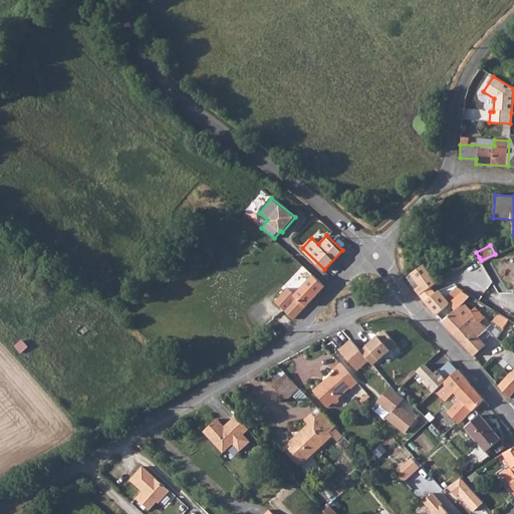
[(420,295),(432,284),(436,281),(434,280),(433,278),(434,276),(424,264),(412,274),(421,284),(415,289),(420,295)]
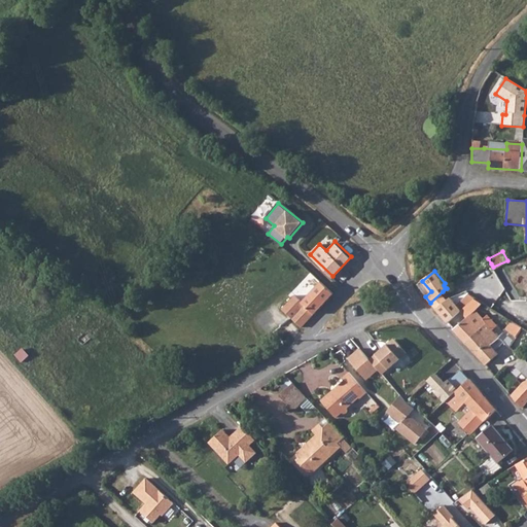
[(295,296),(282,311),(302,327),(334,292),(321,281),(303,303),(295,296)]
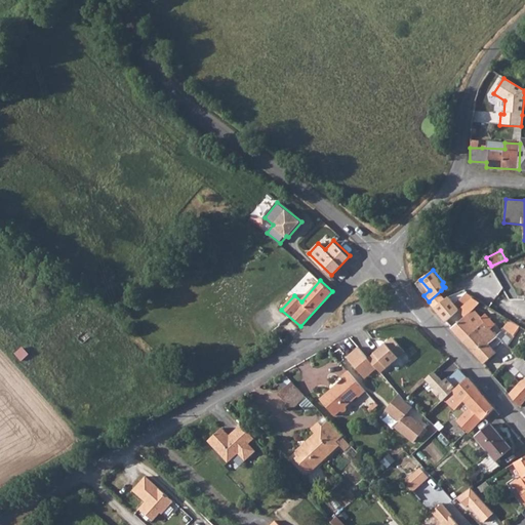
[(445,287),(441,290),(450,300),(452,297),(445,287)]
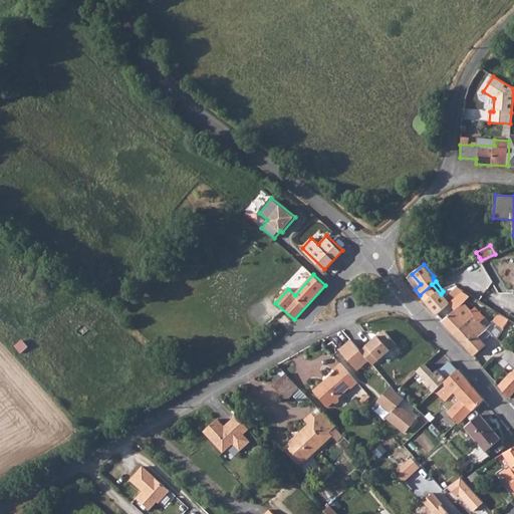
[(441,294),(432,284),(420,295),(437,314),(449,303),(445,299),(441,294)]
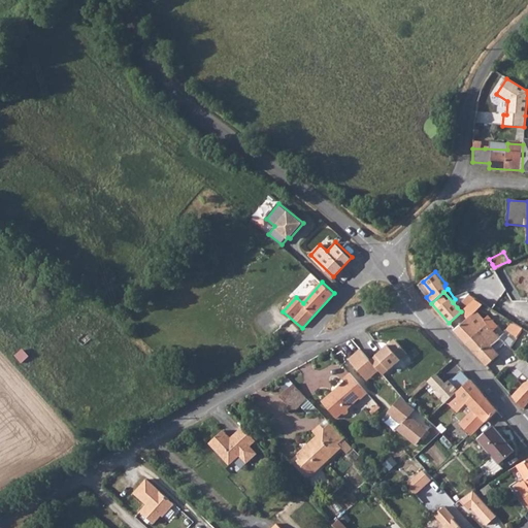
[(499,338),(505,334),(489,316),(483,320),(476,311),(455,330),(465,342),(487,324),(499,338)]
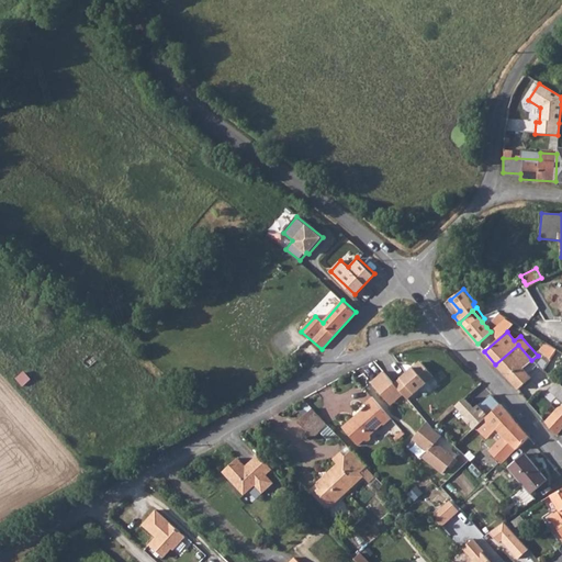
[(537,366),(542,372),(548,362),(540,353),(538,356),(531,360),(518,345),(495,364),(517,390),(530,379),(526,374),(537,366)]
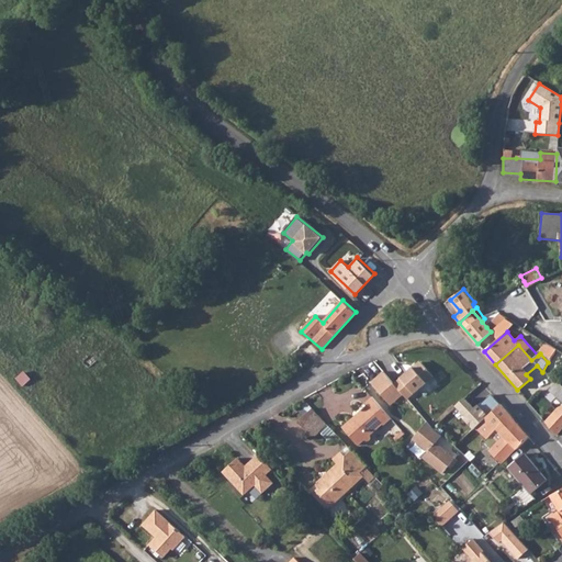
[(414,369),(413,368),(394,383),(405,396),(408,400),(434,375),(420,362),(414,369)]
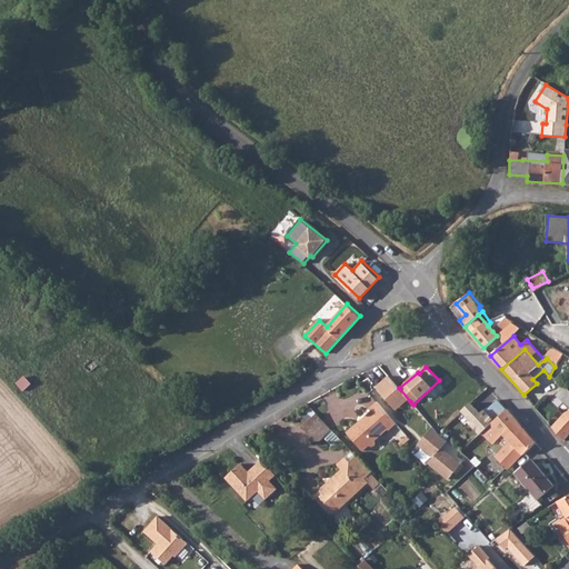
[(31,385),(23,376),(15,382),(22,392),(31,385)]
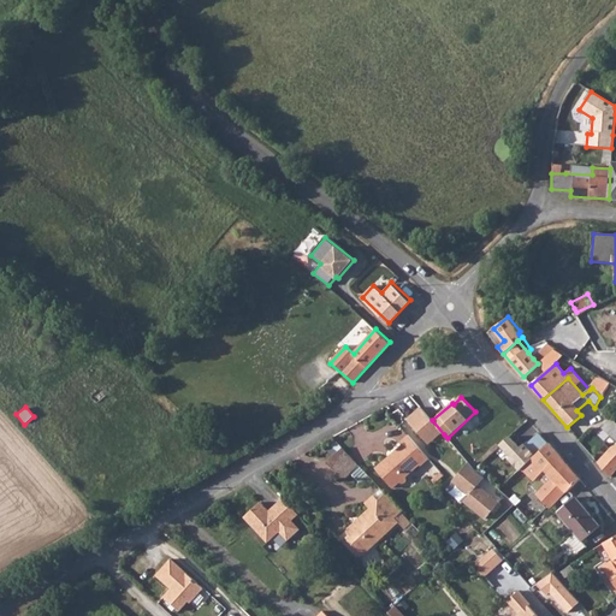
[(444,434),(432,420),(421,408),(407,420),(428,445),(444,434)]
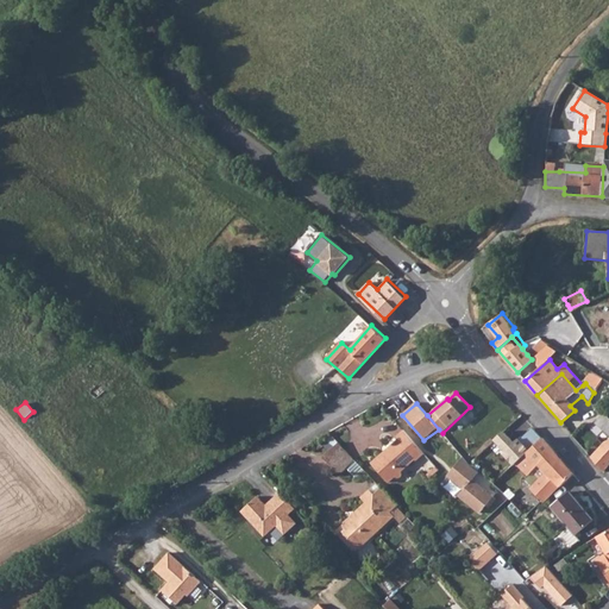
[(594,422),(608,438),(608,421),(601,414),(594,422)]
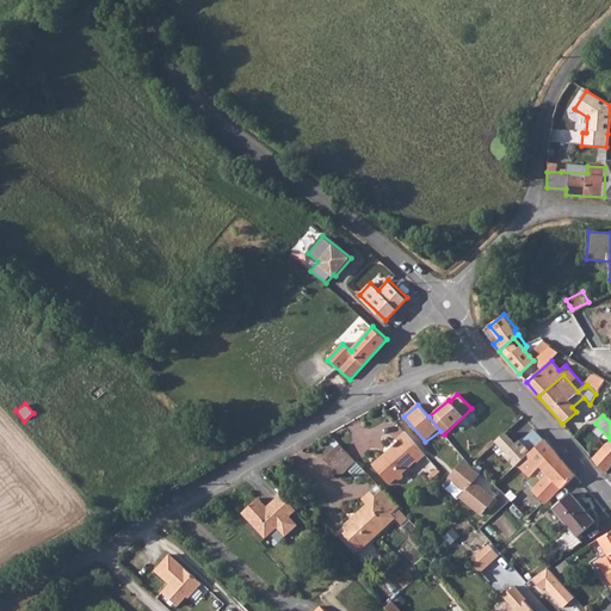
[(514,464),(517,462),(544,436),(534,426),(519,439),(518,439),(514,443),(505,433),(497,442),(506,450),(504,454),(514,464)]
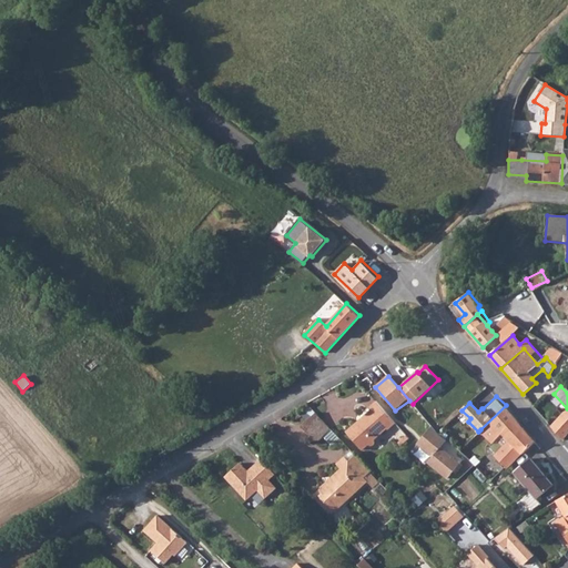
[(367,445),(369,446),(372,446),(373,446),(374,445),(375,444),(375,443),(374,440),(385,429),(388,429),(396,423),(376,399),(367,407),(369,409),(344,432),(361,450),(367,445)]
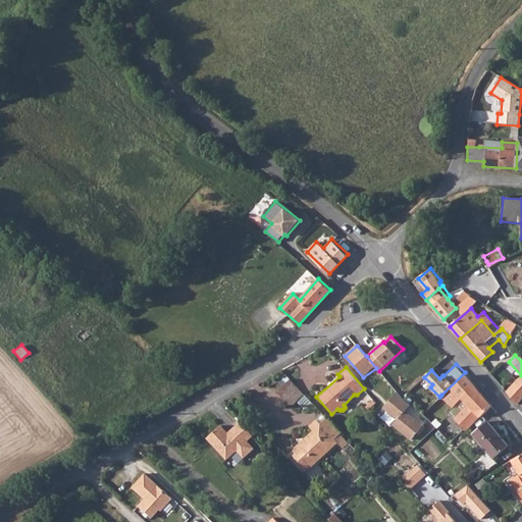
[(465,372),(441,395),(451,404),(463,393),(474,382),(465,372)]
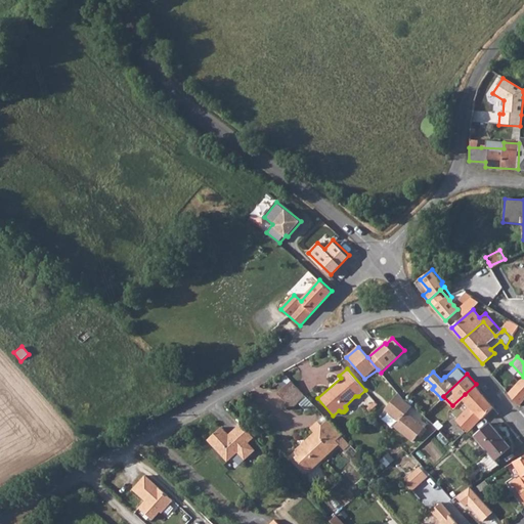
[(523,377),(520,379),(517,383),(507,394),(517,406),(523,398),(523,377)]
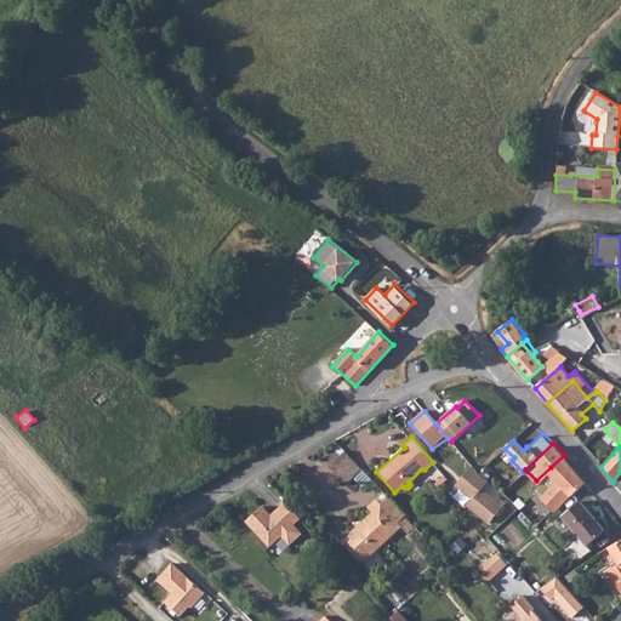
[(600,467),(613,454),(609,449),(596,462),(600,467)]
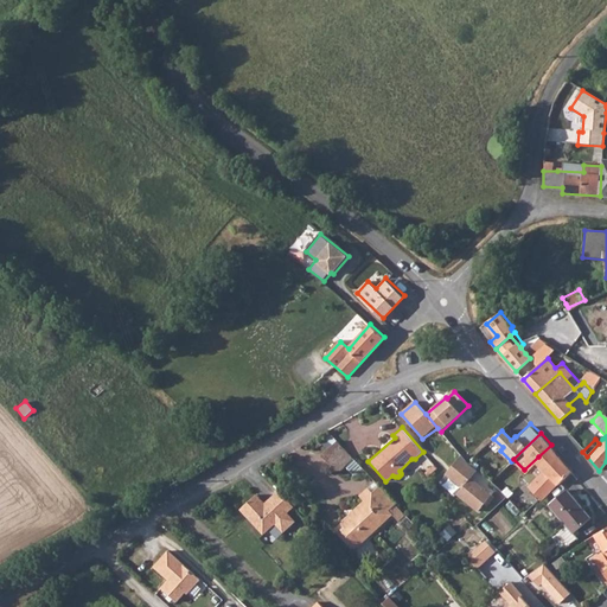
[(340,474),(346,468),(356,460),(338,441),(323,455),(340,474)]
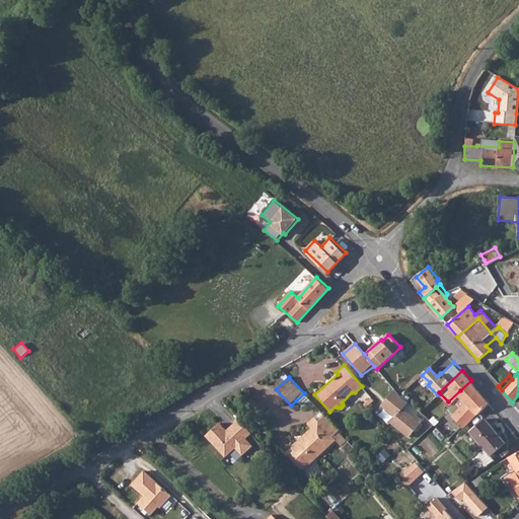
[(471,380),(460,390),(469,403),(477,413),(478,414),(490,402),(471,380)]
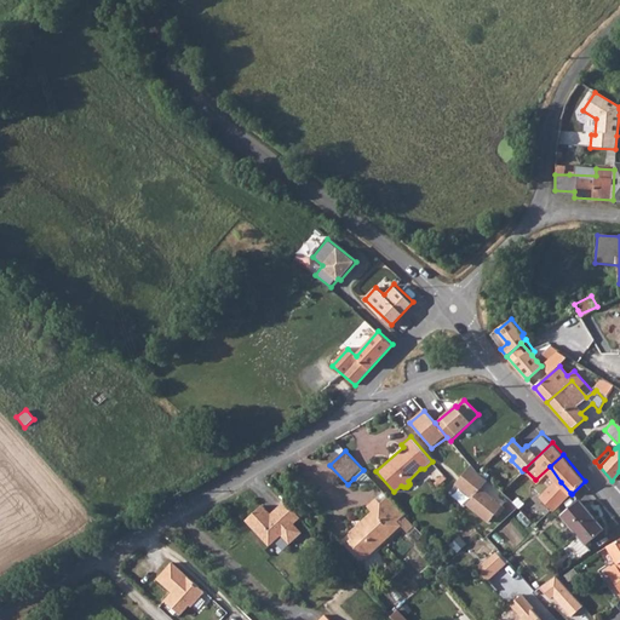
[(471,464),(457,483),(474,498),(469,505),(491,522),(504,504),(482,487),(488,480),(478,472),(471,464)]
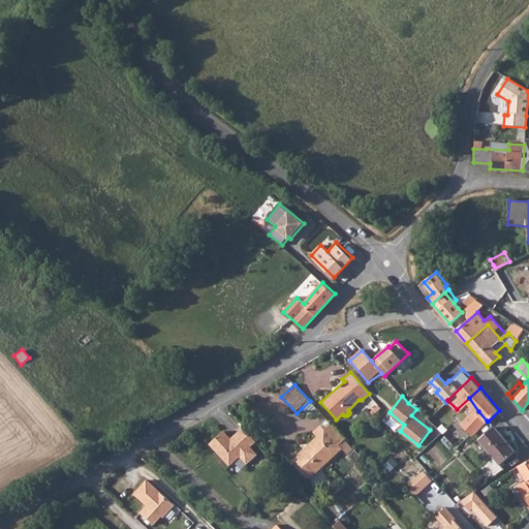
[(310,401),(302,408),(308,415),(316,408),(310,401)]
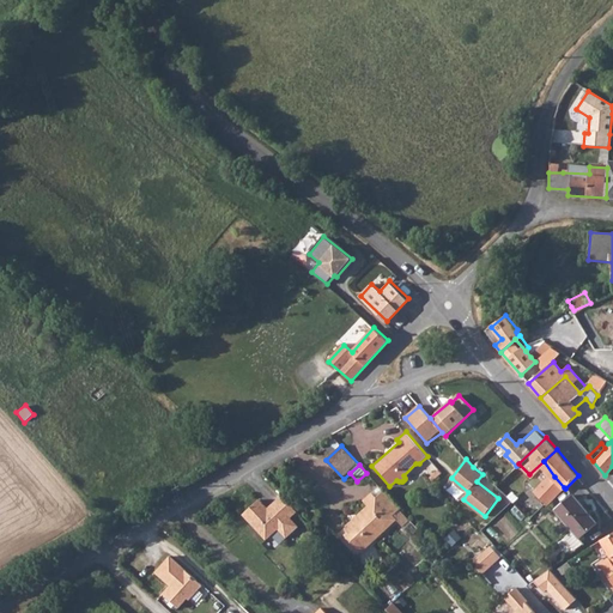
[(546,503),(564,487),(554,477),(538,492),(546,503)]
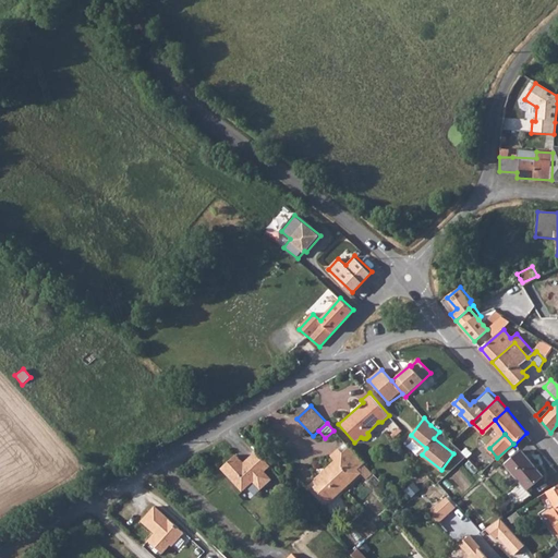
[(371,469),(349,445),(343,451),(351,459),(365,474),(371,469)]
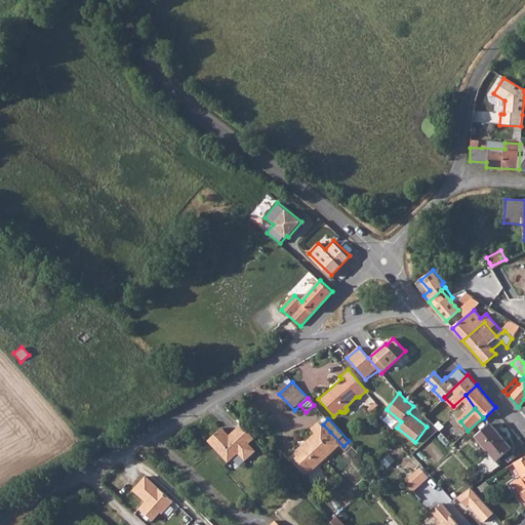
[(241,421),(232,431),(240,435),(247,429),(241,421)]
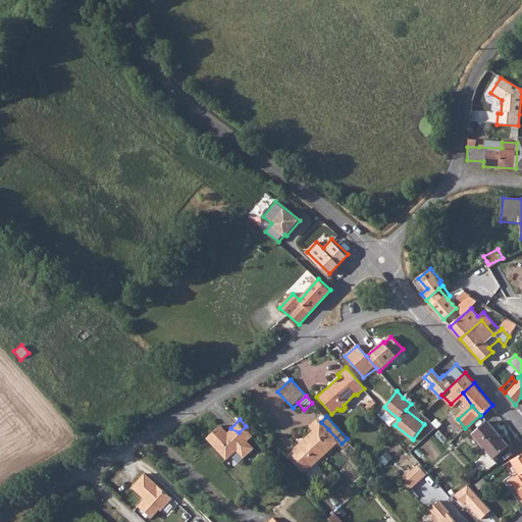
[(338,440),(328,429),(321,422),(318,419),(310,426),(313,429),(295,448),(294,451),(295,453),(297,455),(295,456),(308,470),(338,440)]
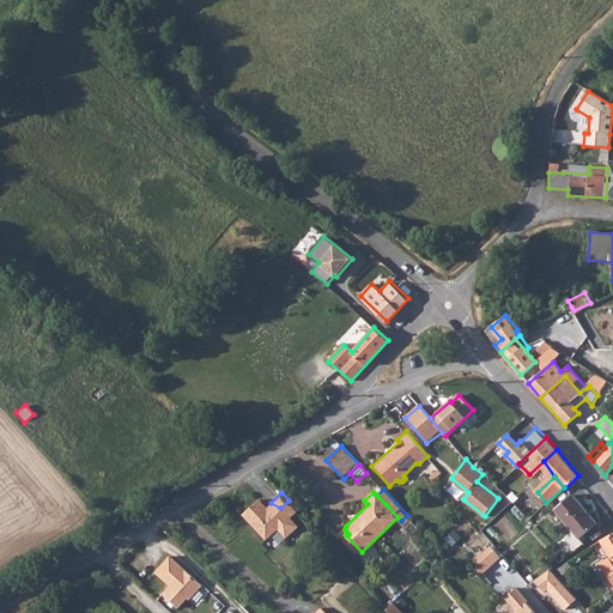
[(580,535),(598,521),(574,493),(556,507),(574,530),(566,536),(575,547),(584,541),(580,535)]
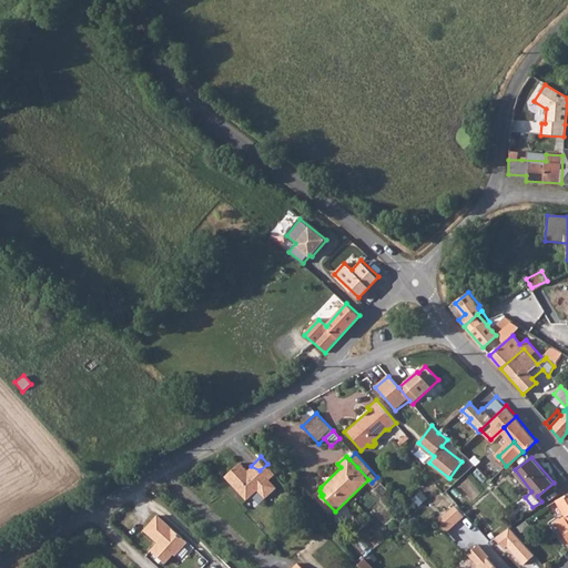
[(260,470),(251,466),(250,467),(242,460),(225,476),(246,499),(257,490),(265,500),(277,489),(270,479),(276,473),(267,464),(260,470)]
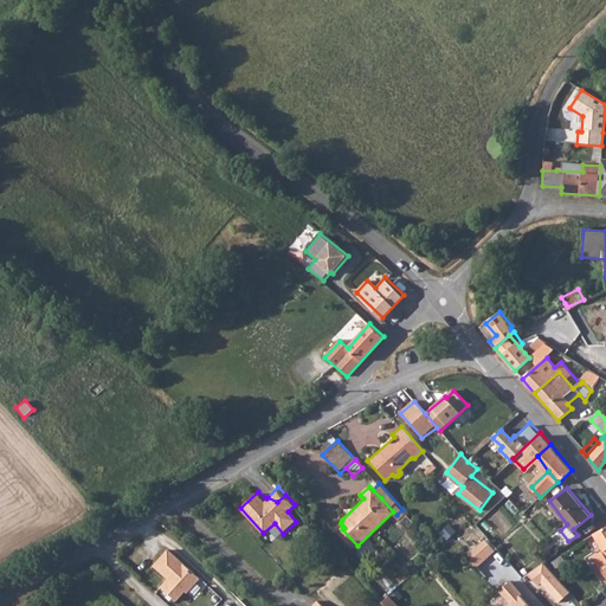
[(605,523),(594,532),(604,548),(593,555),(605,575),(605,523)]
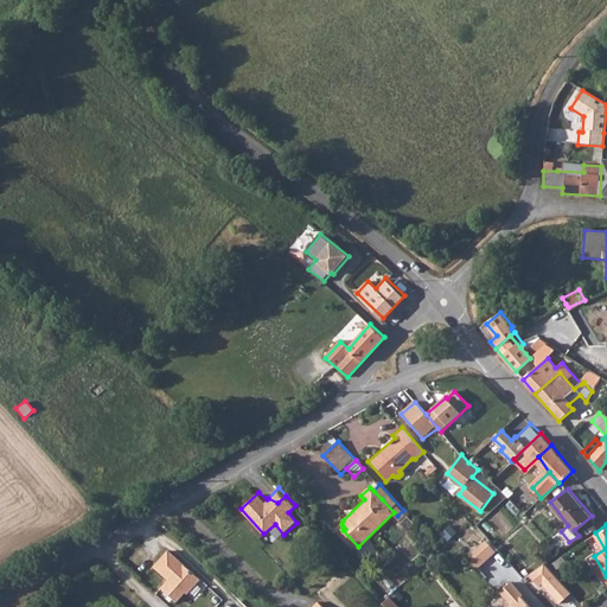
[(471,558),(481,568),(498,553),(489,542),(471,558)]
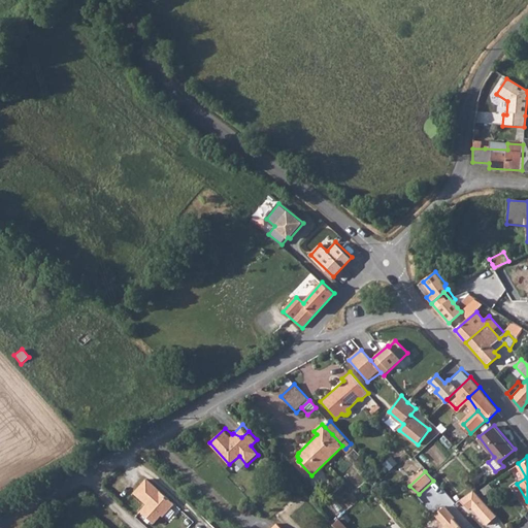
[(145,477),(131,492),(144,504),(138,509),(153,522),(160,514),(162,516),(173,503),(145,477)]
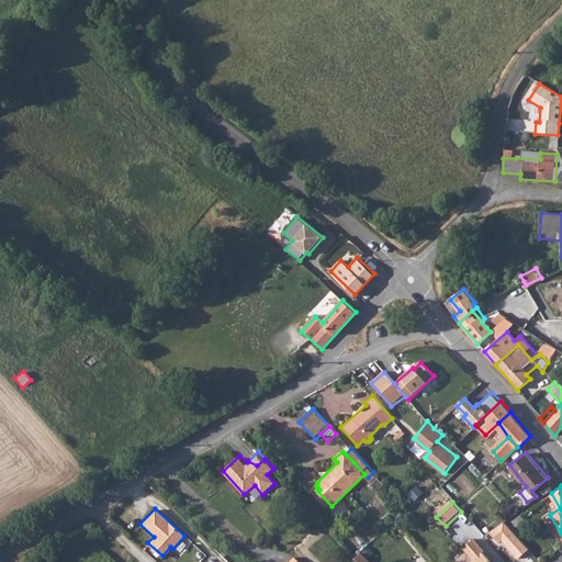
[(530,548),(540,538),(518,514),(504,525),(510,531),(514,529),(530,548)]
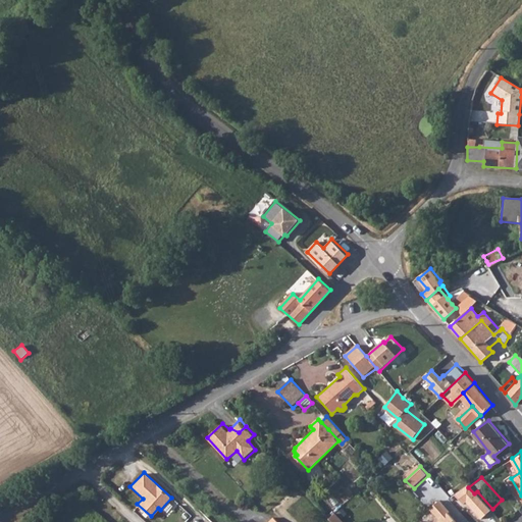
[(457,521),(449,513),(451,511),(442,502),(432,510),(441,519),(438,521),(457,521)]
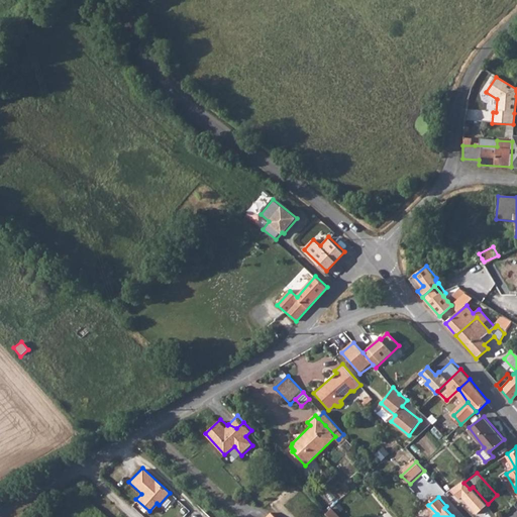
[(459,502),(473,516),(478,511),(464,498),(459,502)]
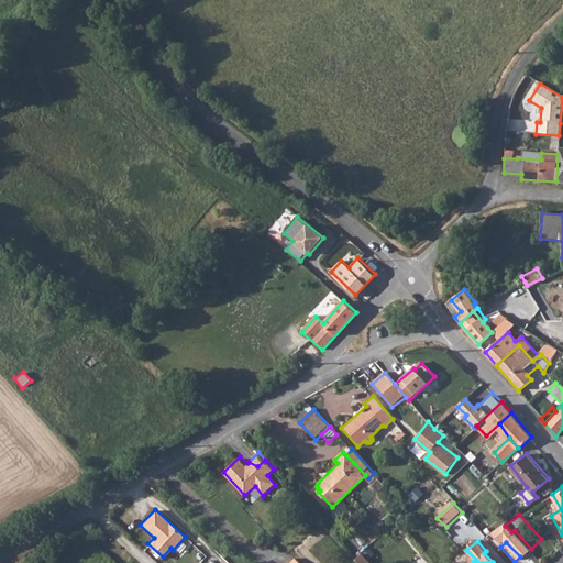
[(360,562),(373,562),(363,552),(355,559),(360,562)]
